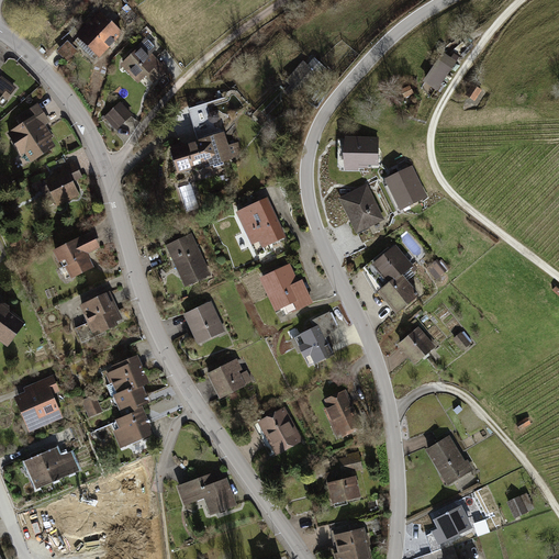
[(99,10),(76,33),(97,53),(119,30),(99,10)]
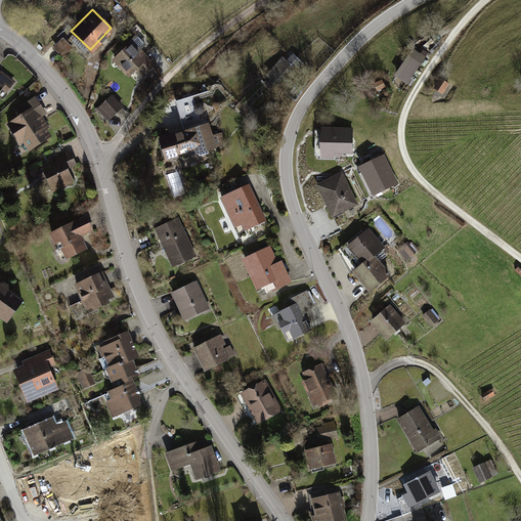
[(60,37),(52,45),(60,53),(69,45),(60,37)]
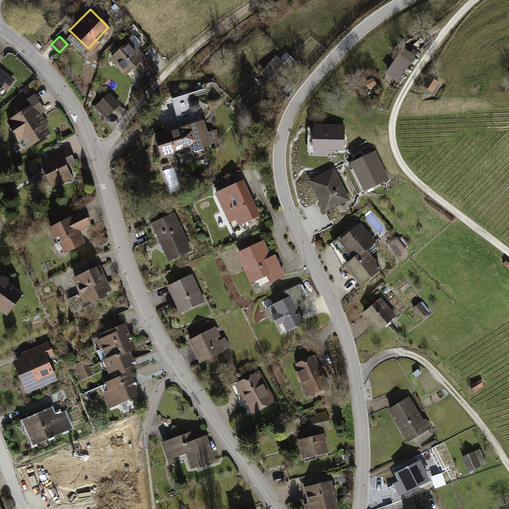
[(128,39),(109,56),(123,72),(131,65),(138,72),(149,62),(128,39)]
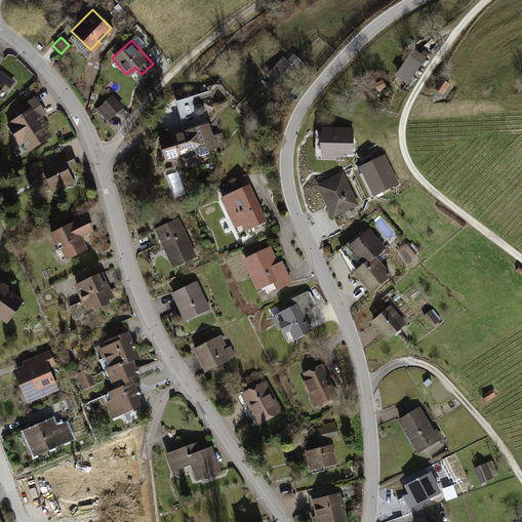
[(414,47),(394,73),(403,81),(425,56),(414,47)]
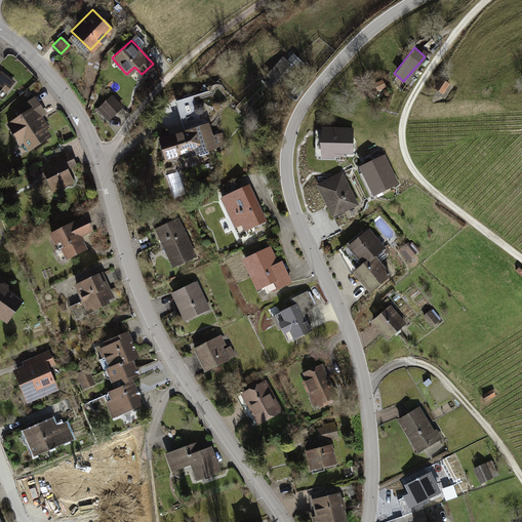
[(280,57),(269,72),(281,82),(293,69),(280,57)]
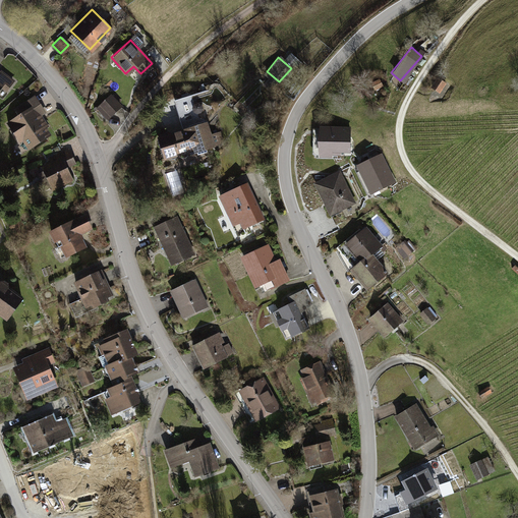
[(0,92),(3,95),(13,79),(0,69),(0,92)]
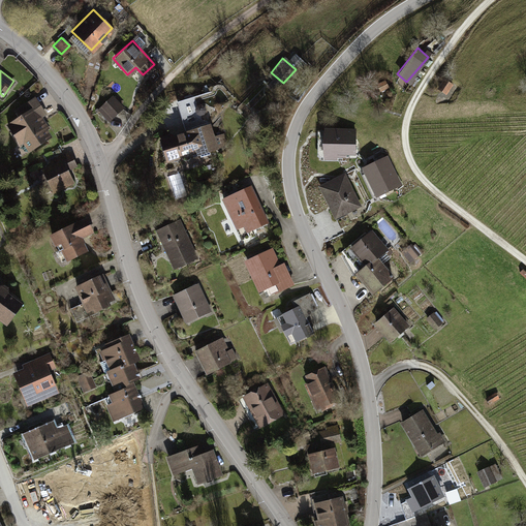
[(11,131),(26,150),(48,133),(37,120),(47,113),(34,96),(21,106),(25,112),(11,121),(17,127),(11,131)]
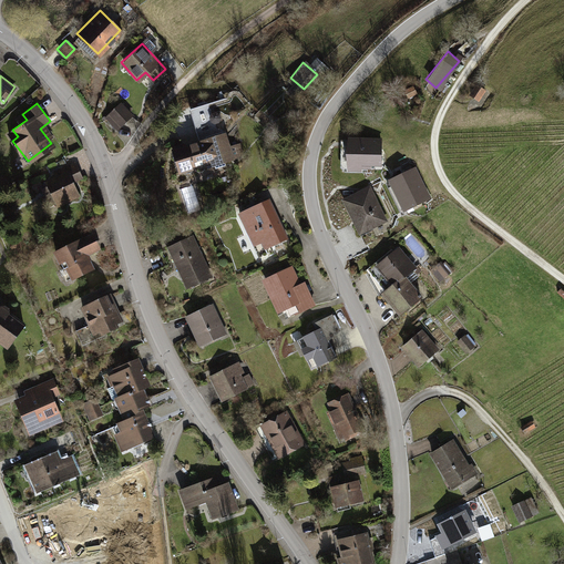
[(119,103),(104,116),(114,127),(129,114),(119,103)]
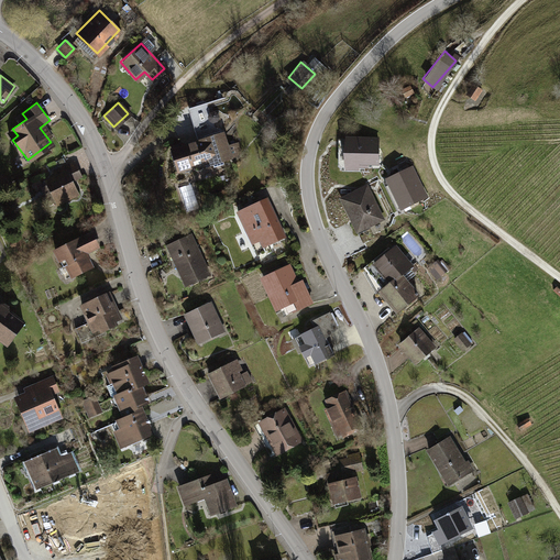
[(221,132),(169,149),(177,173),(229,155),(221,132)]
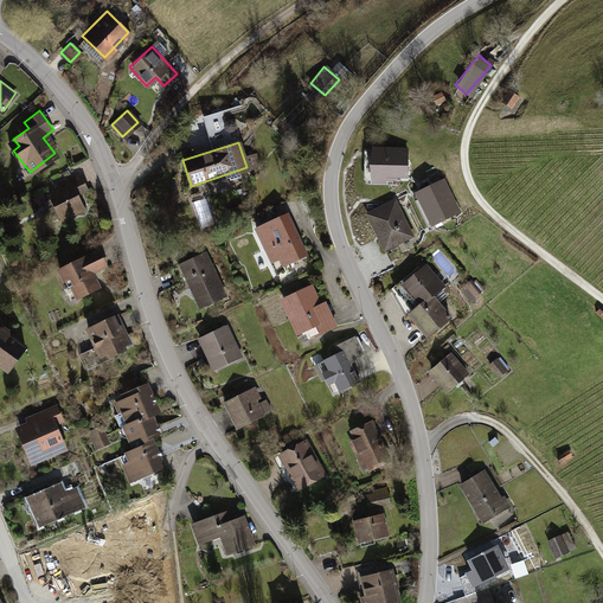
[(406,145),(367,146),(369,179),(406,179),(406,145)]
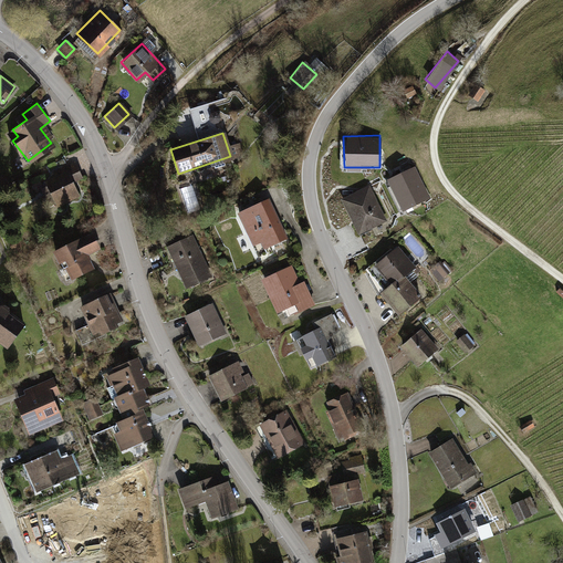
[(238,141),(230,143),(235,156),(242,153),(238,141)]
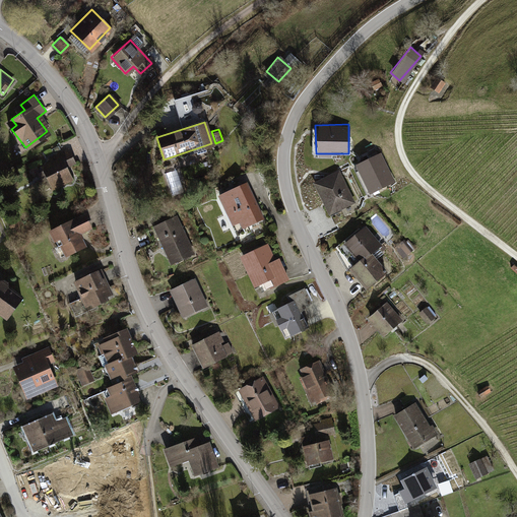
[(55,159),(42,166),(52,187),(70,179),(64,166),(73,162),(66,146),(52,153),(55,159)]
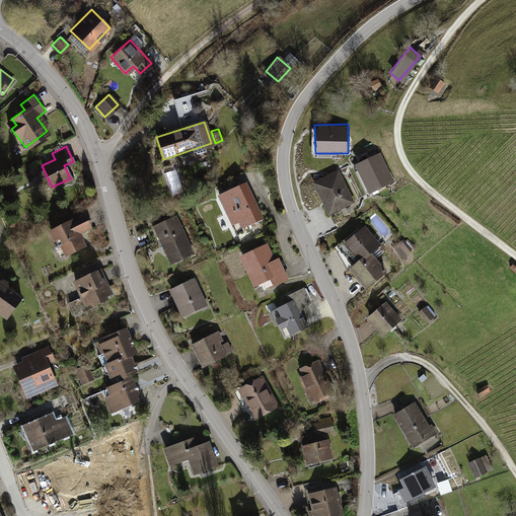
[(377,151),(351,164),(366,194),(391,181),(377,151)]
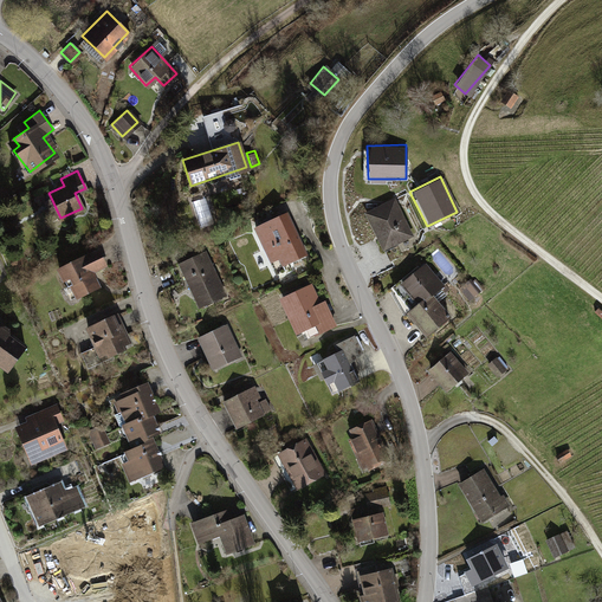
[(392,198),(364,212),(382,247),(409,234),(392,198)]
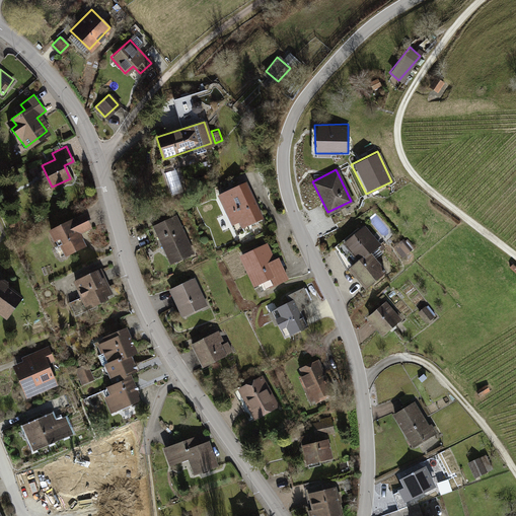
[(243,182),(220,195),(235,226),(260,214),(243,182)]
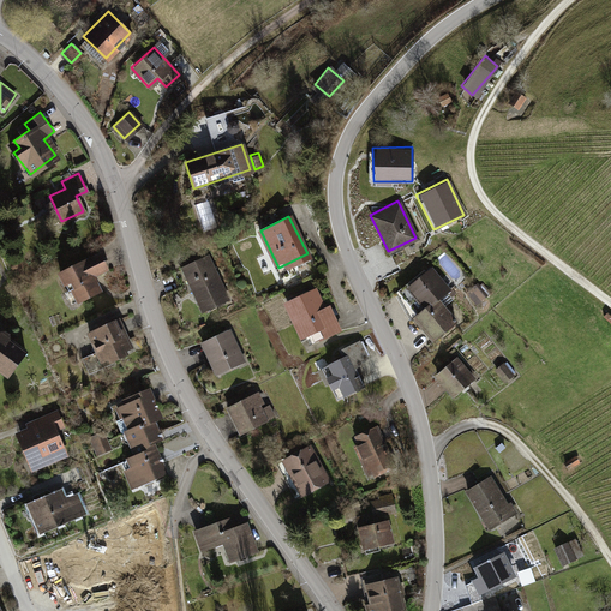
[(205,256),(181,268),(201,309),(225,297),(205,256)]
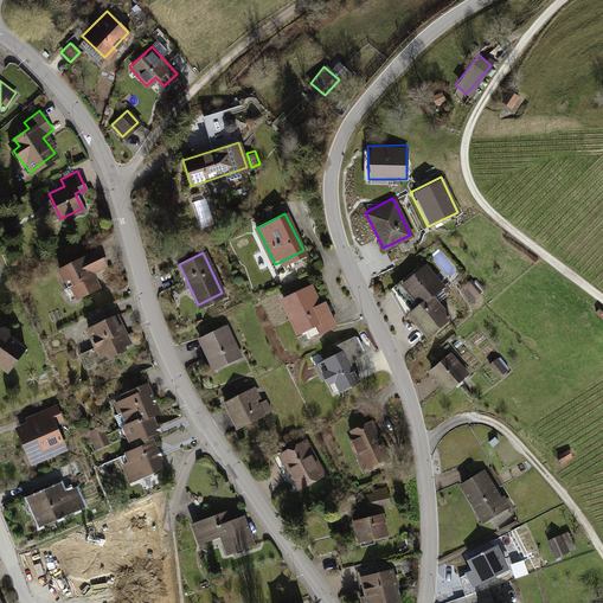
[(94,255),(56,270),(70,303),(108,287),(94,255)]
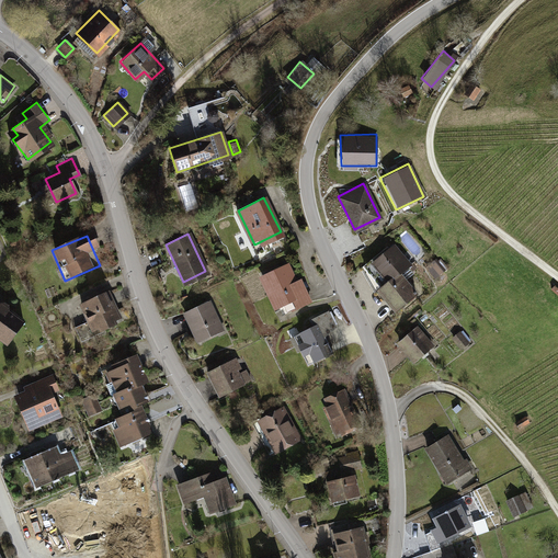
[(391,246),(371,264),(388,283),(376,294),(393,312),(416,294),(400,275),(410,268),(391,246)]
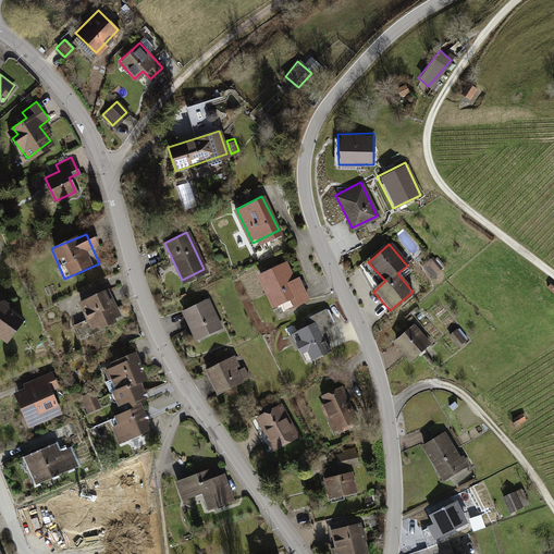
[(285,263),(259,277),(273,304),(290,295),(294,303),(304,297),(285,263)]
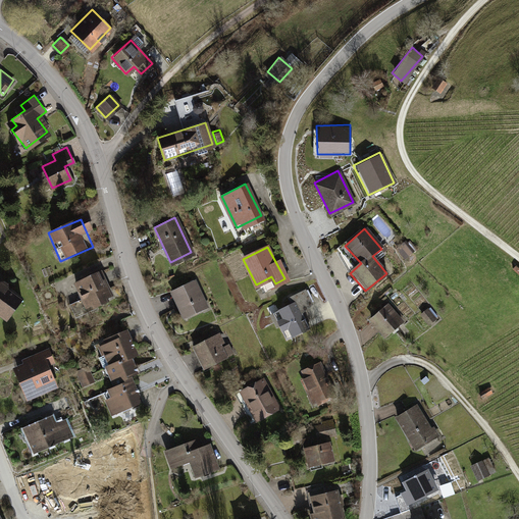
[(100,271),(74,280),(86,310),(111,301),(100,271)]
